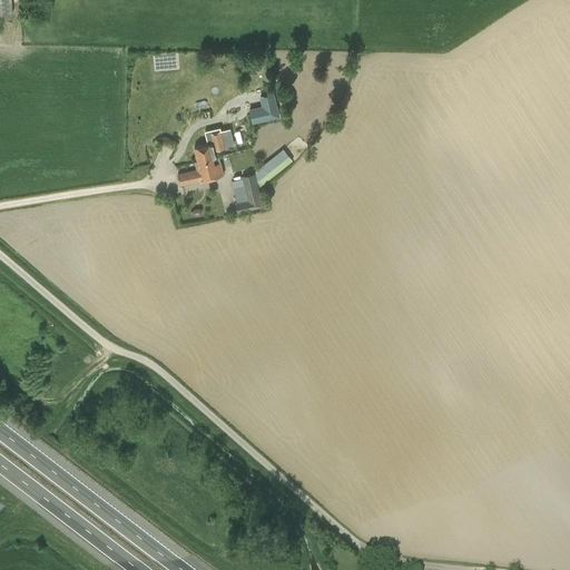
[(0,0),(0,12),(12,12),(11,0),(0,0)]
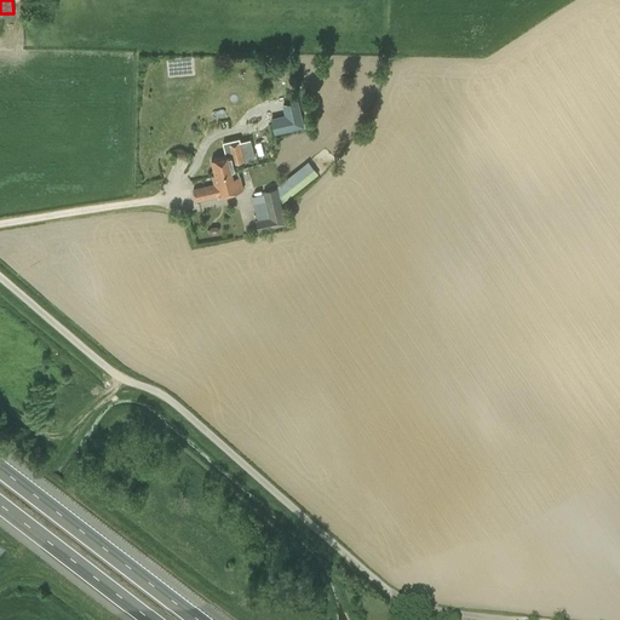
[(286,115),(271,119),(275,132),(303,126),(298,101),(283,104),(286,115)]
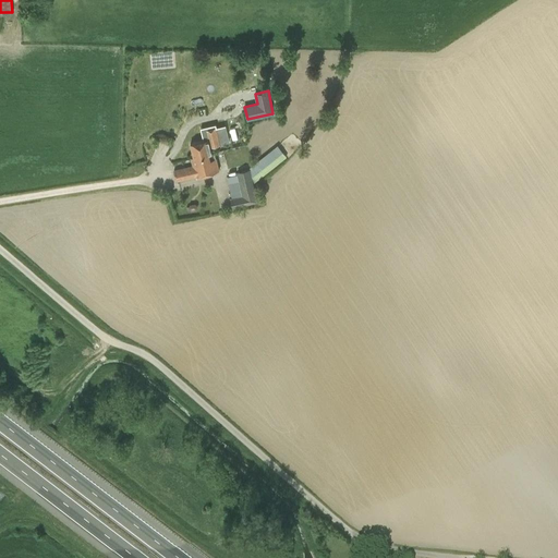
[(226,125),(217,128),(206,130),(208,140),(191,144),(194,157),(211,153),(210,147),(221,144),(230,142),(226,125)]
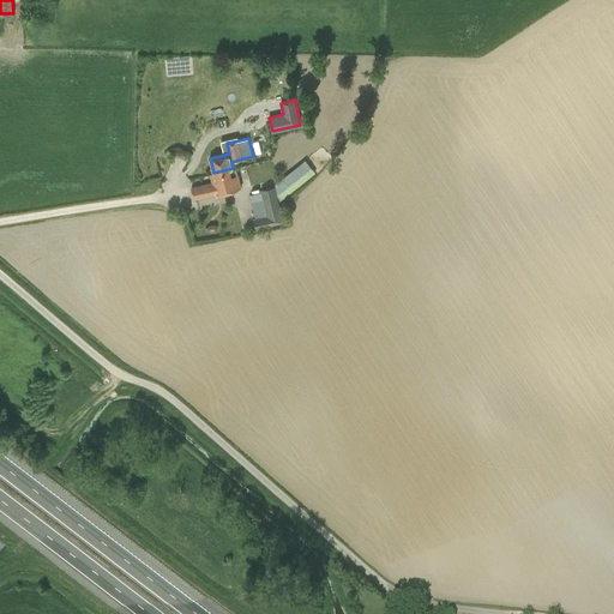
[(212,182),(192,187),(194,199),(196,198),(215,193),(241,187),(236,167),(233,168),(214,173),(210,174),(212,182)]
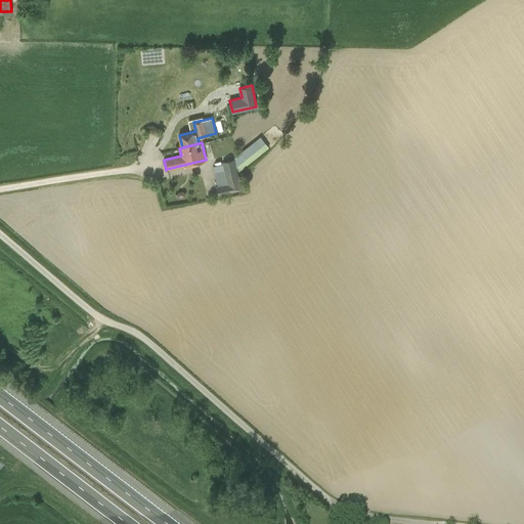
[(239,177),(238,172),(269,147),(265,142),(247,158),(245,155),(244,155),(243,153),(235,159),(235,158),(222,161),(223,164),(224,170),(228,183),(218,185),(216,186),(218,195),(242,189),(242,187),(243,187),(241,176),(239,177)]
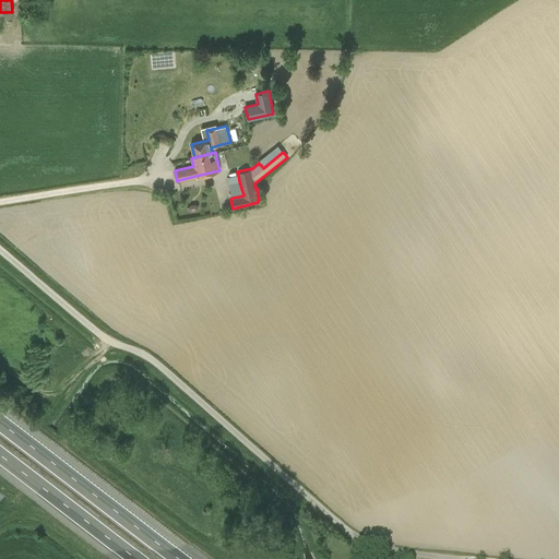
All buildings are outlined.
